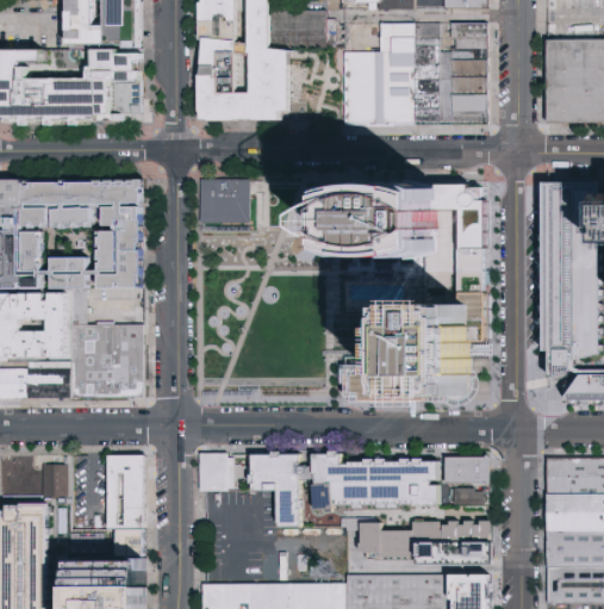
[(139,0),(141,53),(116,53),(116,47),(68,47),(67,0),(139,0)]
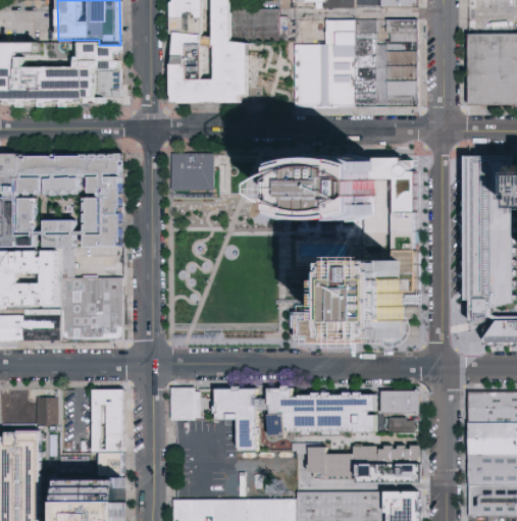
[(227,0),(227,9),(227,40),(245,40),(246,101),(167,102),(166,0),(227,0)]
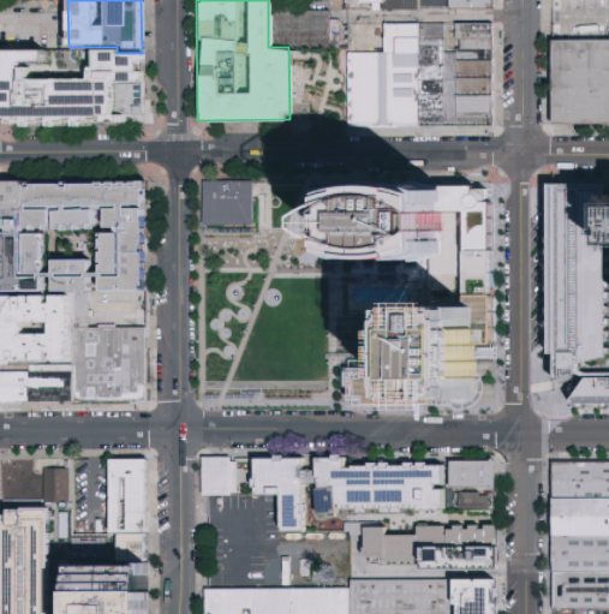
[(416,0),(417,13),(381,13),(381,0),(416,0)]
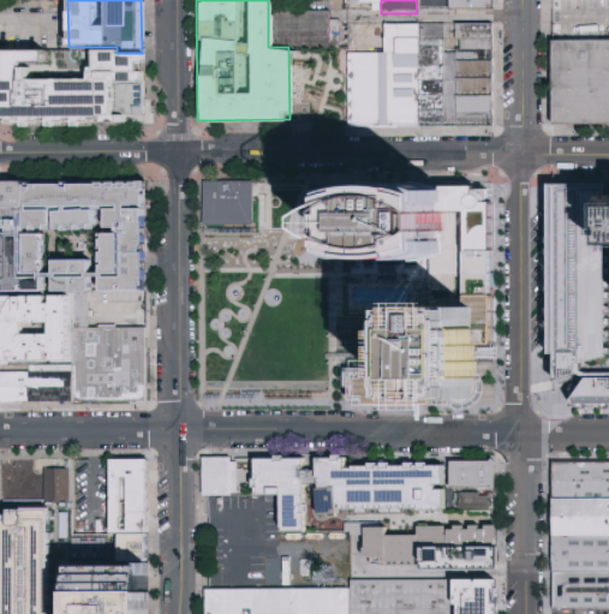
[(64,6),(23,7),(23,42),(64,41),(64,6)]
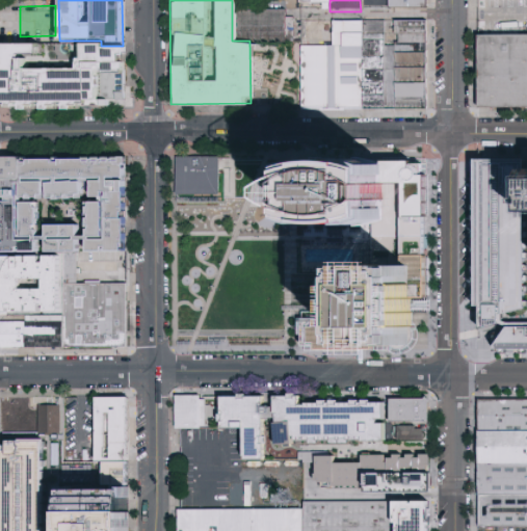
[(281,9),(281,18),(306,18),(306,32),(280,32),(280,41),(249,41),(232,41),(232,9),(281,9)]
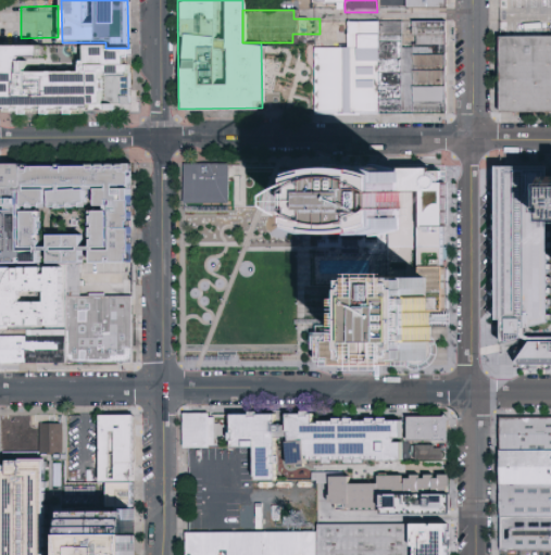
[(445,23),(445,57),(445,114),(395,115),(329,115),(311,116),(312,58),(312,51),(328,51),(345,51),(342,23),(395,23),(399,23),(400,50),(411,50),(410,22),(445,23)]
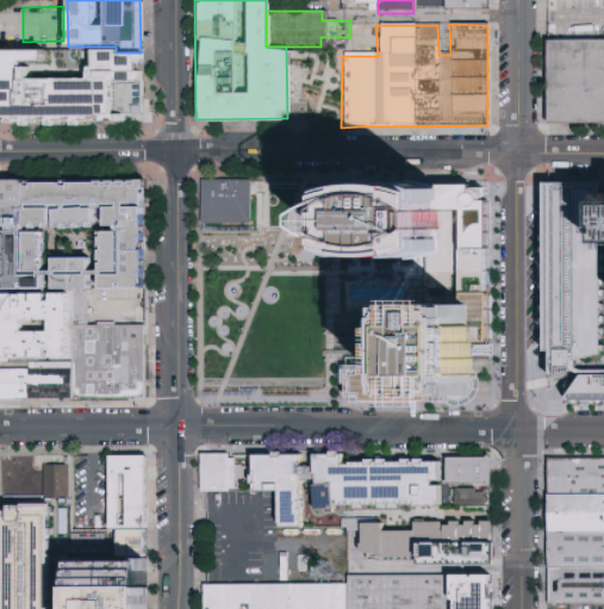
[(603,129),(577,130),(546,130),(547,61),(547,45),(577,45),(603,44),(603,129)]
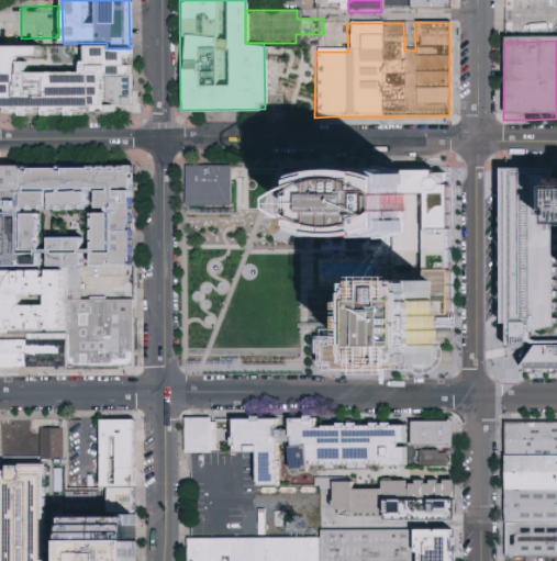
[(0,111),(110,112),(110,105),(129,105),(129,51),(103,51),(103,46),(84,46),(84,55),(79,55),(79,70),(25,70),(25,57),(36,56),(37,44),(0,44),(0,111)]
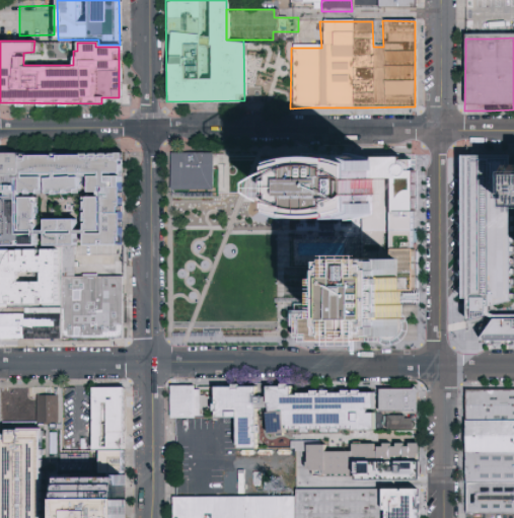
[(12,194),(8,194),(8,192),(0,192),(0,152),(19,152),(19,153),(26,153),(26,154),(51,154),(51,153),(57,153),(57,154),(80,154),(80,153),(89,153),(89,154),(90,154),(90,153),(98,153),(98,154),(100,154),(100,153),(108,153),(108,154),(109,154),(109,153),(117,153),(117,152),(124,152),(124,159),(122,159),(123,172),(107,172),(100,172),(23,173),(23,176),(43,176),(43,189),(44,189),(44,194),(37,194),(37,193),(31,193),(31,195),(25,195),(25,192),(20,193),(19,177),(16,177),(16,183),(18,183),(18,191),(17,191),(17,192),(19,192),(19,194),(12,194)]
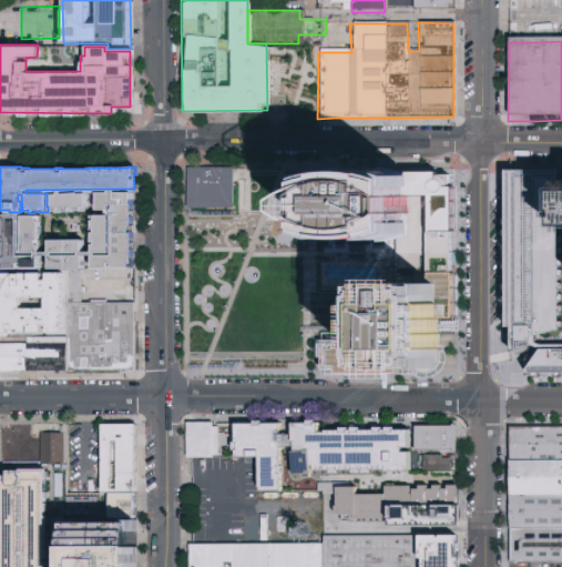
[(183,208),(228,206),(228,166),(183,166),(183,208)]
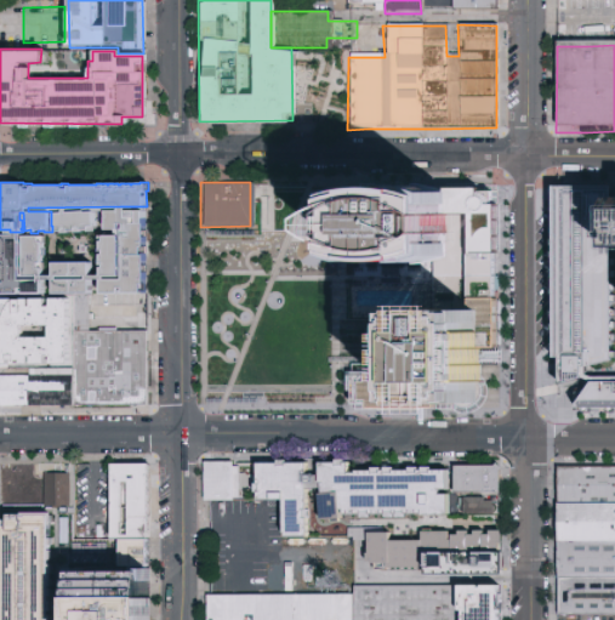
[(614,183),(563,183),(563,348),(570,348),(571,376),(601,367),(588,400),(614,400),(614,183)]
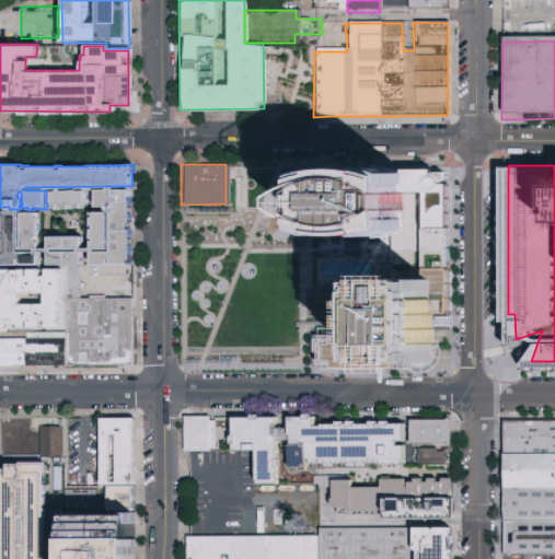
[(441,167),(319,169),(321,364),(443,363),(441,167)]
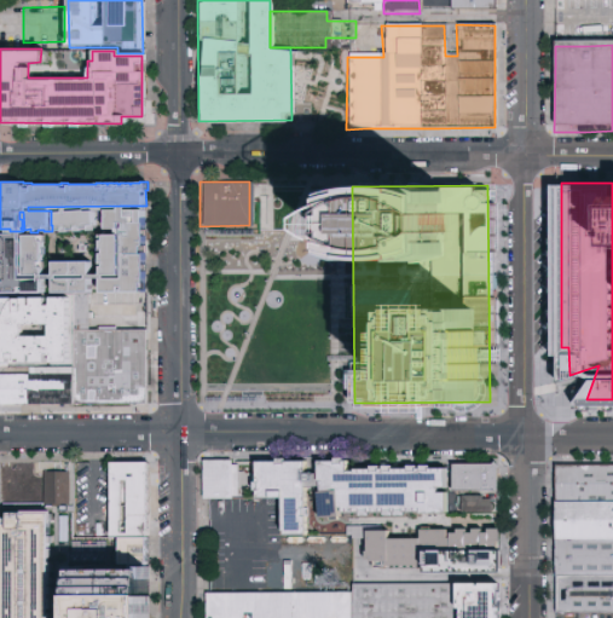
[(107,209),(120,209),(120,206),(128,206),(128,209),(146,209),(146,246),(143,246),(143,254),(146,254),(146,283),(143,283),(143,293),(125,293),(125,288),(121,288),(121,293),(103,293),(102,235),(115,235),(115,229),(107,229),(107,209)]
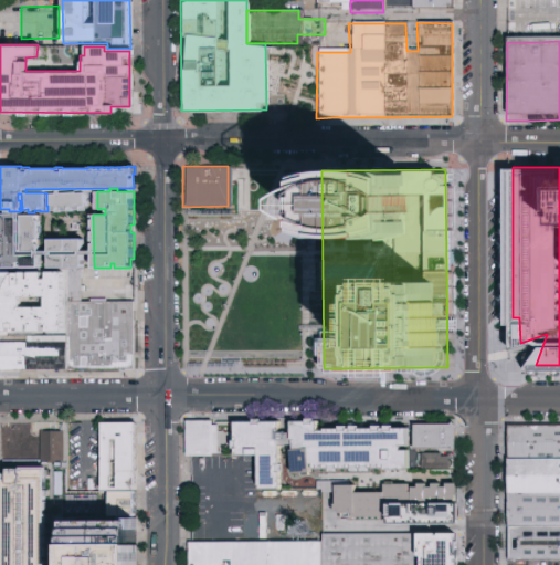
[(51,211),(50,194),(80,191),(80,192),(87,192),(87,205),(88,205),(90,210),(81,211),(81,209),(75,209),(76,211),(69,212),(69,210),(64,210),(64,212),(57,213),(57,210),(51,211)]
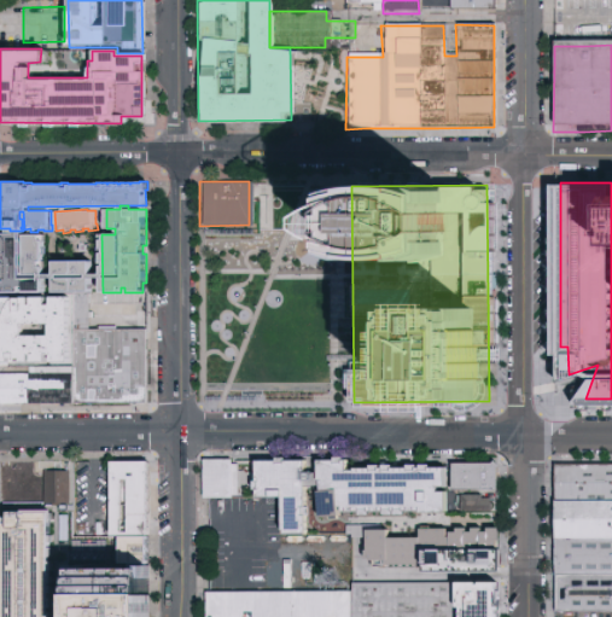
[(0,281),(1,281),(1,233),(15,233),(15,231),(23,231),(23,236),(25,236),(25,234),(40,234),(40,240),(44,240),(44,262),(40,262),(41,267),(44,267),(44,294),(24,294),(24,287),(21,287),(21,292),(0,294),(0,281)]
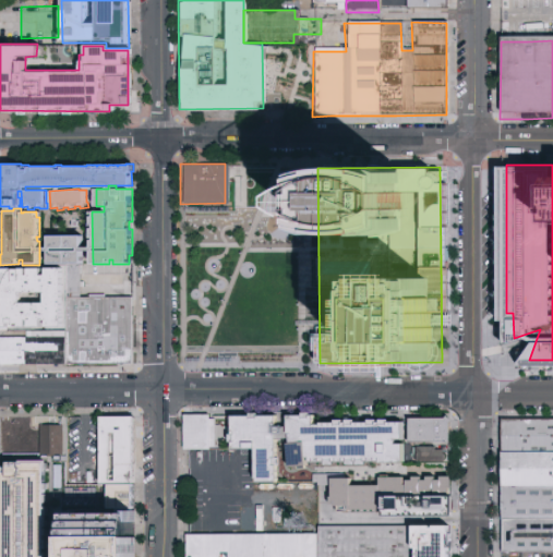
[(49,235),(83,235),(83,264),(49,265),(49,235)]
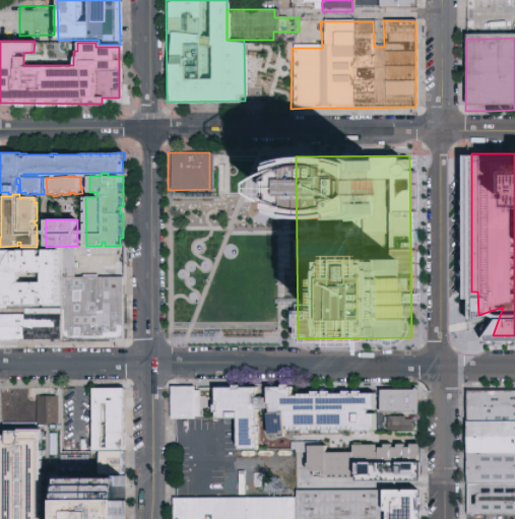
[(60,249),(60,247),(70,247),(70,255),(70,277),(60,277),(60,249)]
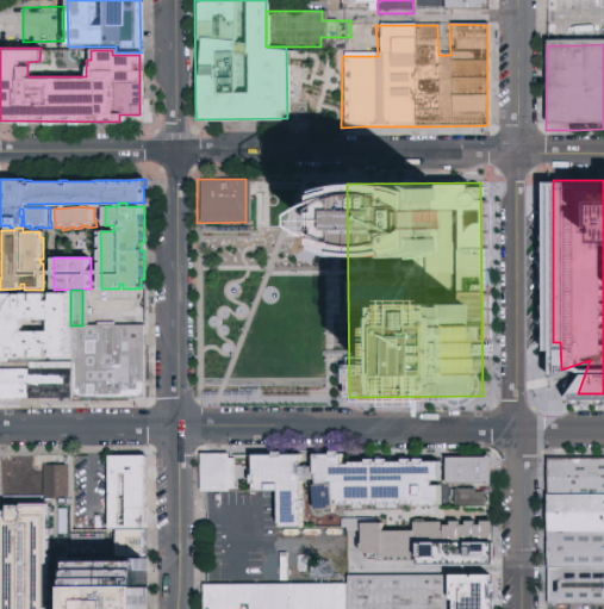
[(70,358),(50,358),(50,349),(44,349),(44,358),(31,358),(31,349),(27,349),(27,358),(0,358),(0,349),(0,319),(0,293),(27,293),(27,300),(31,300),(31,293),(44,293),(44,300),(50,300),(50,292),(70,292),(70,325),(70,358)]
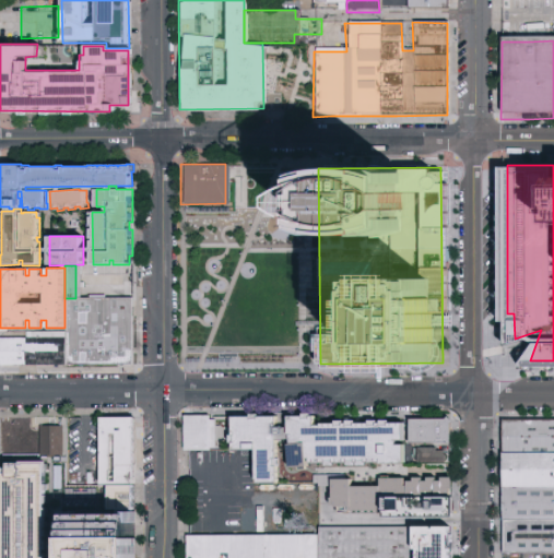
[(75,274),(84,274),(84,298),(75,298),(75,274)]
